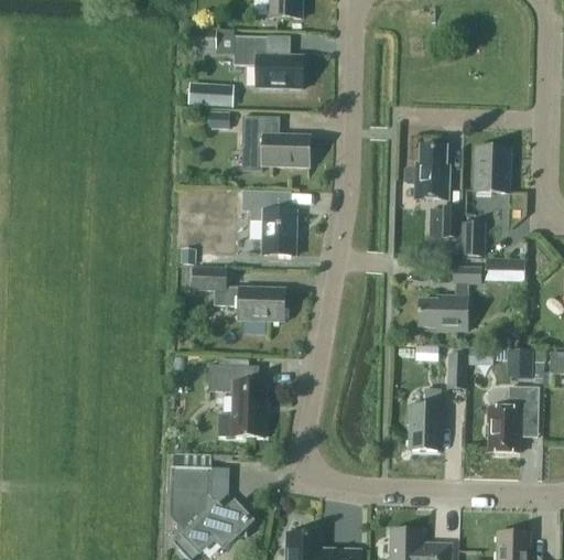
[(269,0),(269,15),(302,17),(302,0),(269,0)]
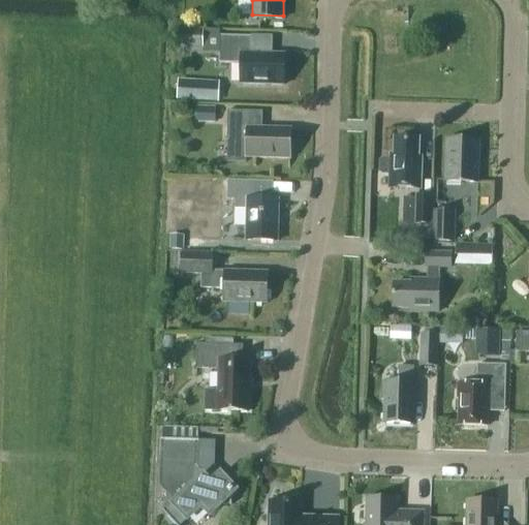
[(203,27),(178,27),(178,44),(203,44),(203,27)]
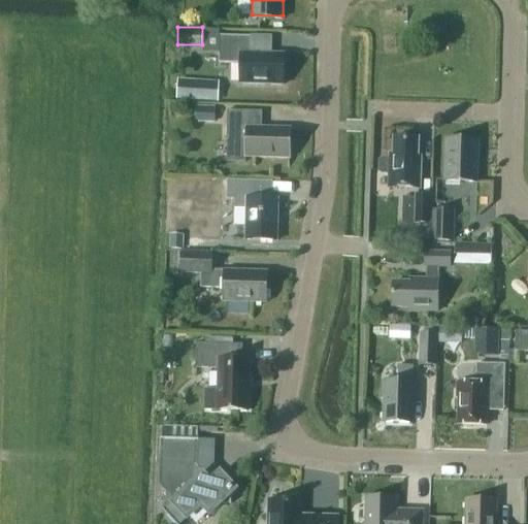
[(219,50),(219,59),(240,60),(240,80),(283,82),(284,51),(251,50),(251,33),(220,32),(220,28),(202,27),(202,44),(202,48),(219,50)]
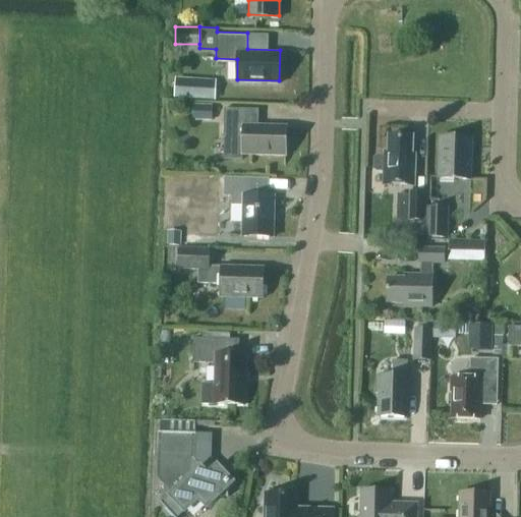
[(175,76),(174,95),(192,96),(193,78),(175,76)]
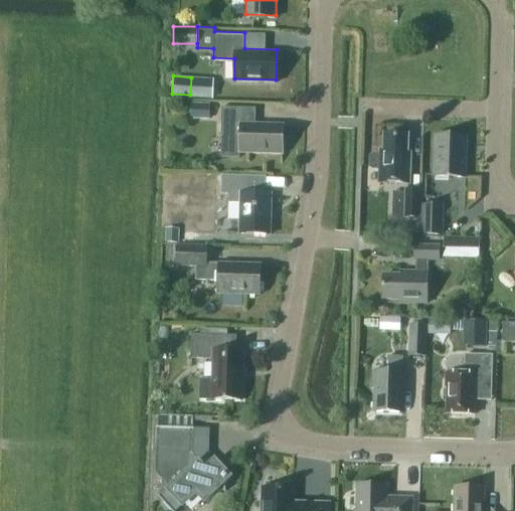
[(190,116),(210,116),(210,101),(191,100),(190,116)]
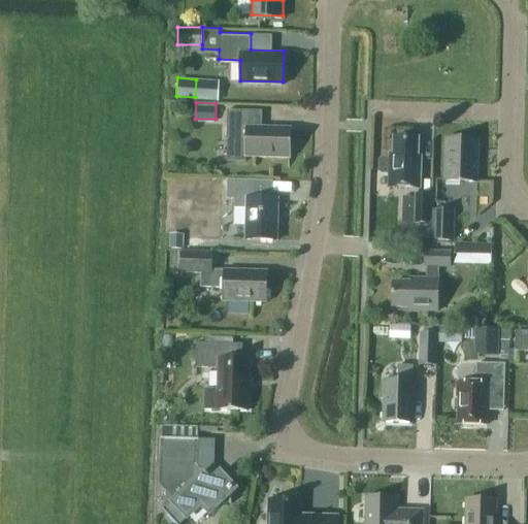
[(246,136),(245,154),(290,155),(291,125),(262,125),(262,108),(227,107),(226,136),(246,136)]
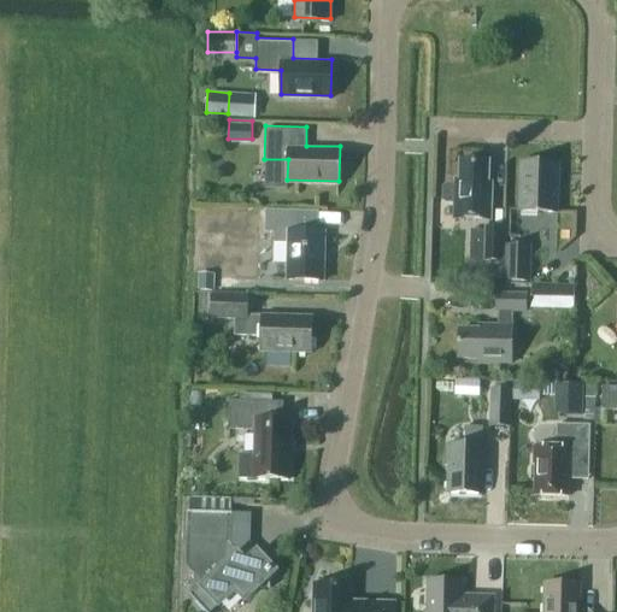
[(454,215),(491,216),(492,189),(488,189),(488,158),(459,158),(459,177),(456,177),(456,181),(446,181),(444,184),(442,195),(446,199),(454,199),(454,215)]
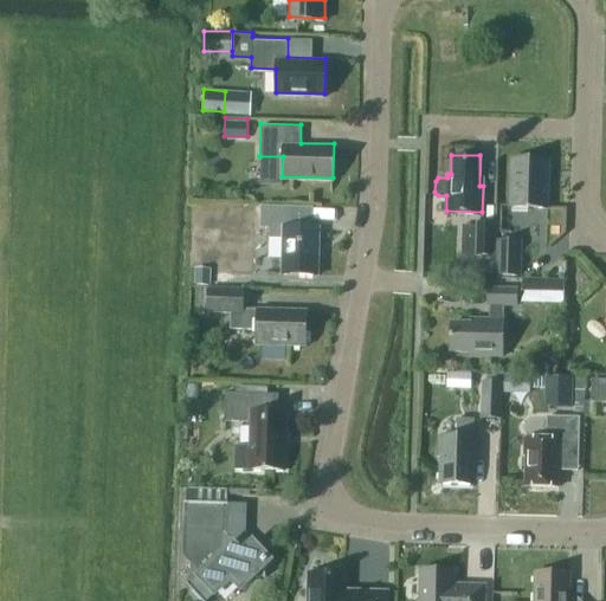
[(513,156),(510,204),(546,205),(548,157),(513,156)]
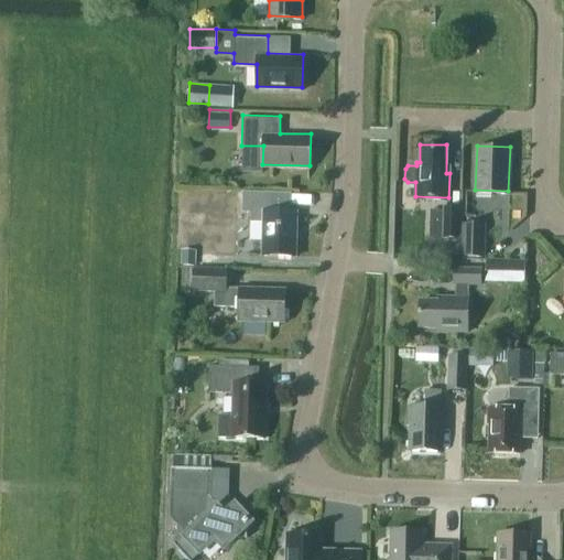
[(275,208),(275,190),(242,189),(242,210),(250,210),(250,219),(263,219),(262,252),(295,254),(296,210),(275,208)]
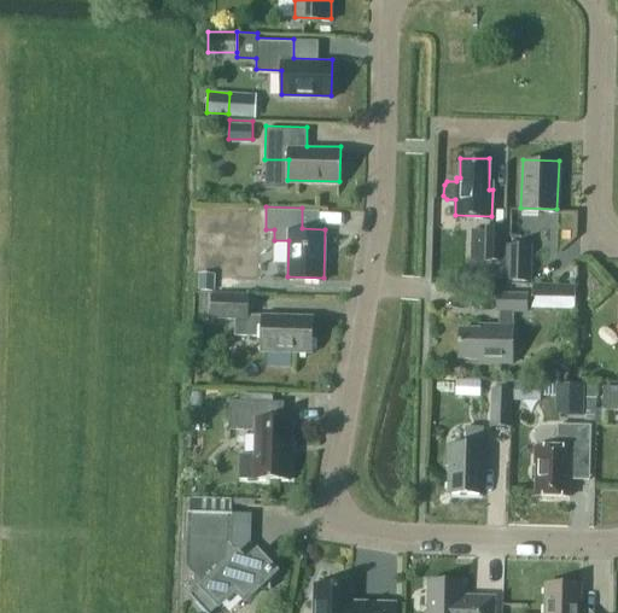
[(506,225),(487,225),(487,227),(485,258),(505,258),(506,225)]
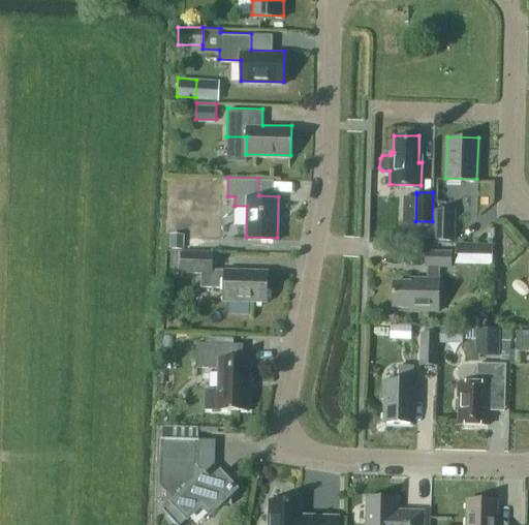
[(434,208),(433,239),(454,240),(455,209),(434,208)]
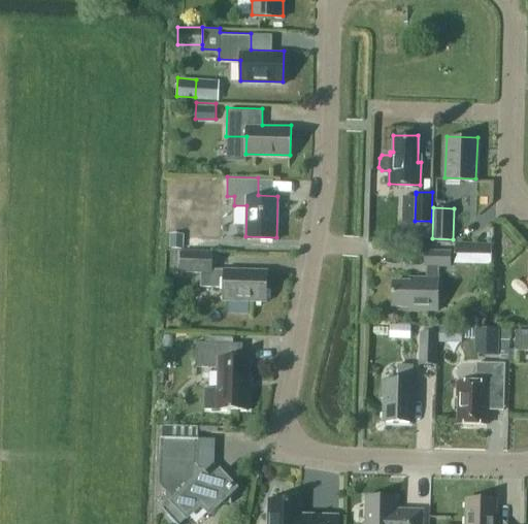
[(171,231),(170,246),(180,246),(182,231),(171,231)]
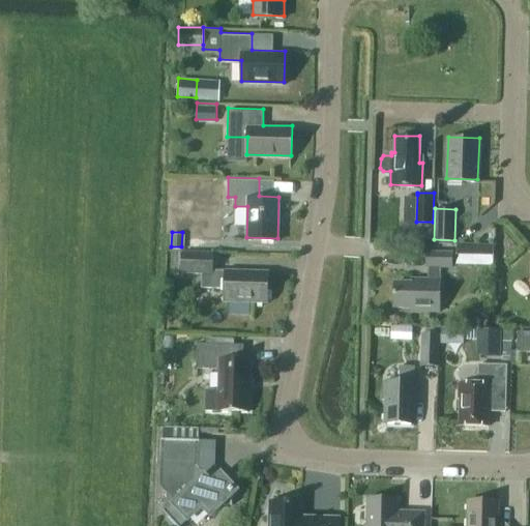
[(458,243),(457,260),(469,261),(470,244),(458,243)]
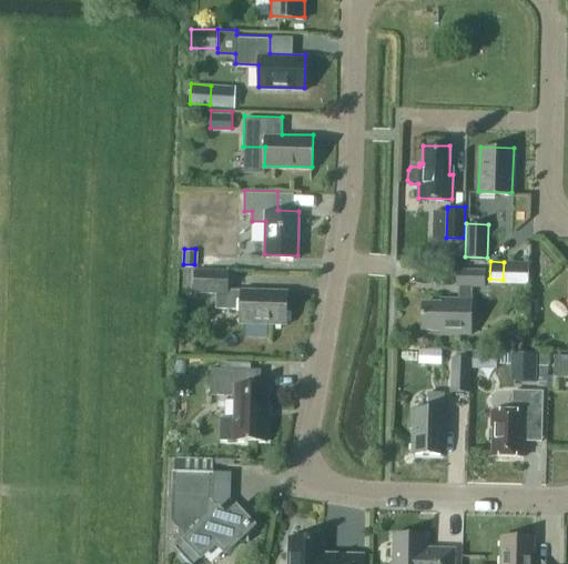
[(287,289),(229,286),(229,268),(193,267),(192,290),(215,291),(214,305),(241,306),(240,321),(286,322),(287,289)]
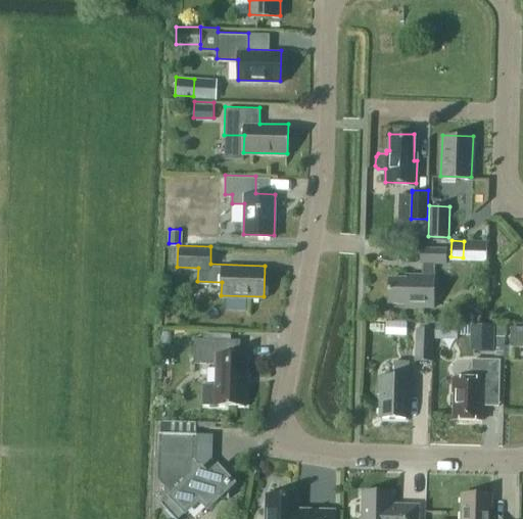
[(405,304),(433,305),(434,273),(433,273),(434,261),(445,262),(445,247),(421,246),(421,261),(423,261),(423,273),(406,273),(406,277),(389,276),(388,300),(405,301),(405,304)]
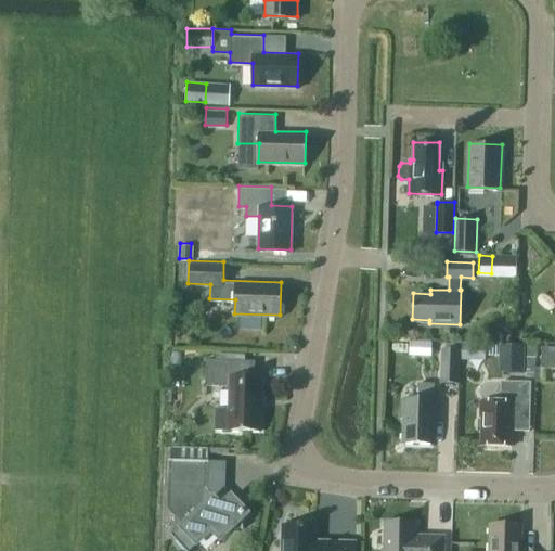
[(171,314),(170,322),(180,322),(180,314),(171,314)]
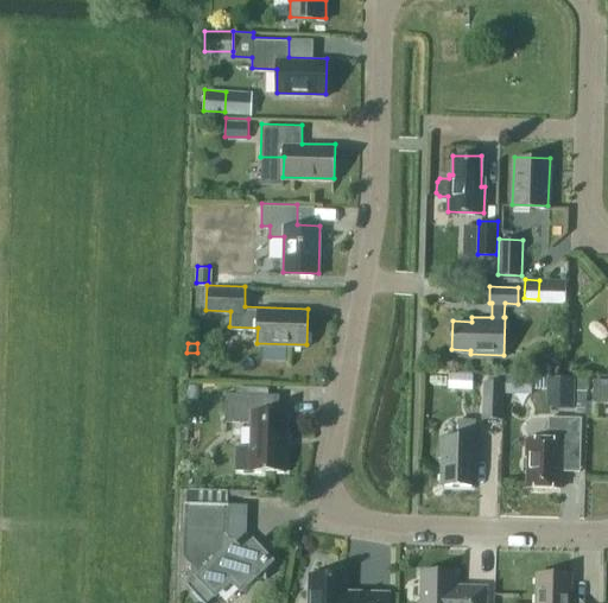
[(515,373),(506,372),(505,391),(514,391),(515,373)]
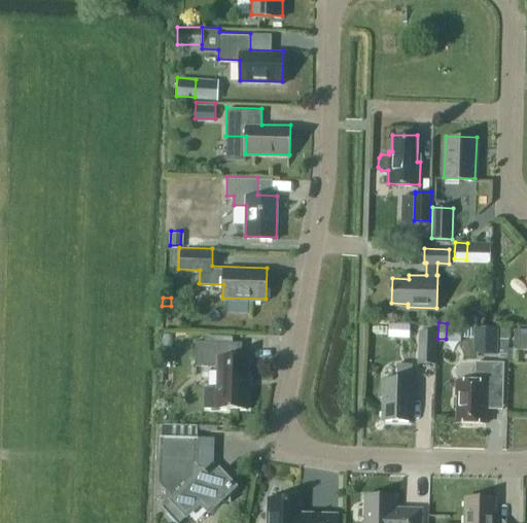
[(476,325),(476,350),(498,351),(498,326),(476,325)]
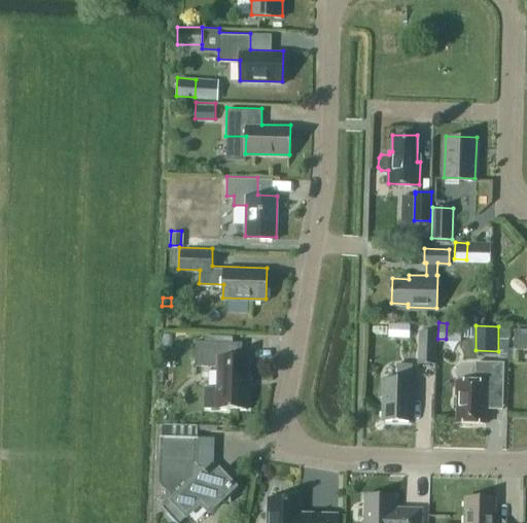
[(526,327),(515,327),(514,347),(526,347),(526,327)]
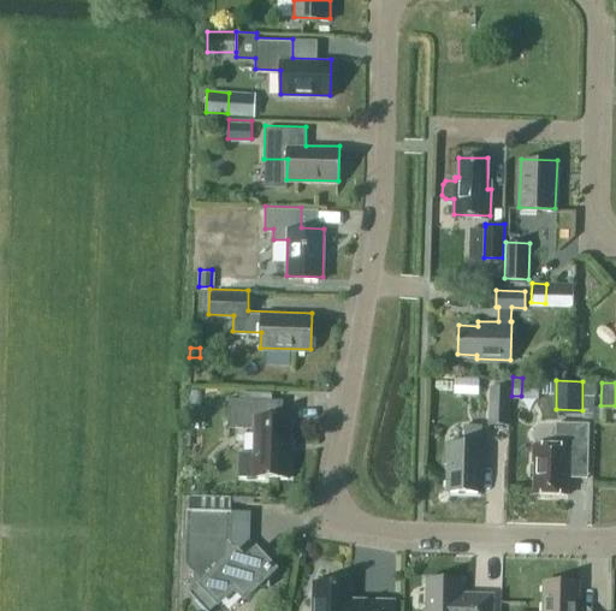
[(487,421),(509,422),(510,385),(490,384),(487,421)]
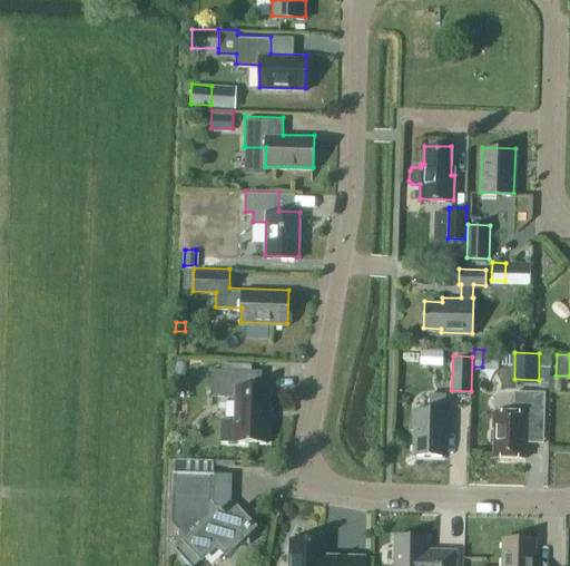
[(262,369),(213,367),(212,393),(236,394),(235,417),(222,416),(220,438),(267,440),(268,386),(262,386),(262,369)]
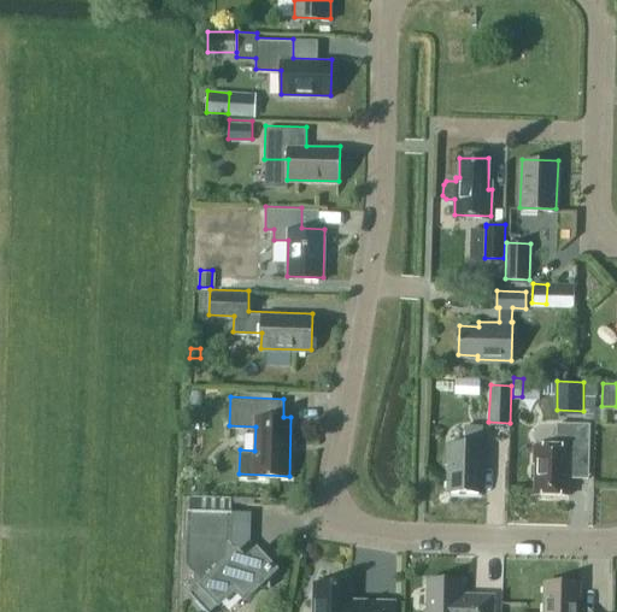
[(589,422),(557,421),(557,443),(534,443),(534,460),(535,460),(535,492),(569,493),(570,451),(588,452),(589,422)]
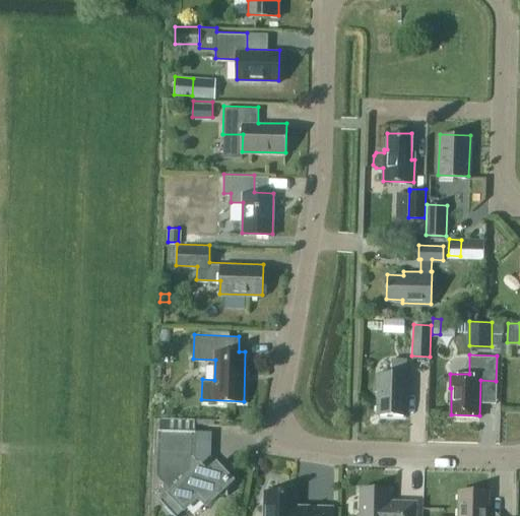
[(406,373),(406,358),(392,357),(392,373),(375,372),(374,389),(378,389),(378,412),(406,413),(407,373),(406,373)]
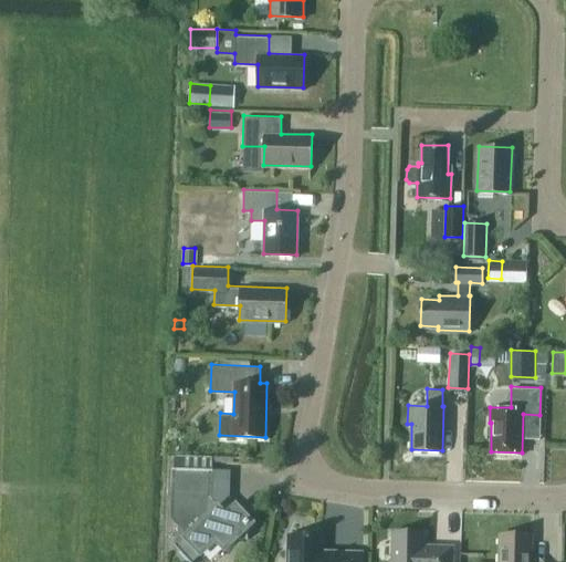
[(227,513),(209,495),(209,469),(212,469),(213,468),(176,467),(175,514),(190,532),(176,545),(174,543),(173,544),(189,561),(191,561),(190,561),(216,538),(224,547),(237,536),(245,536),(245,537),(248,537),(248,526),(251,522),(248,518),(249,509),(239,509),(236,506),(227,513)]
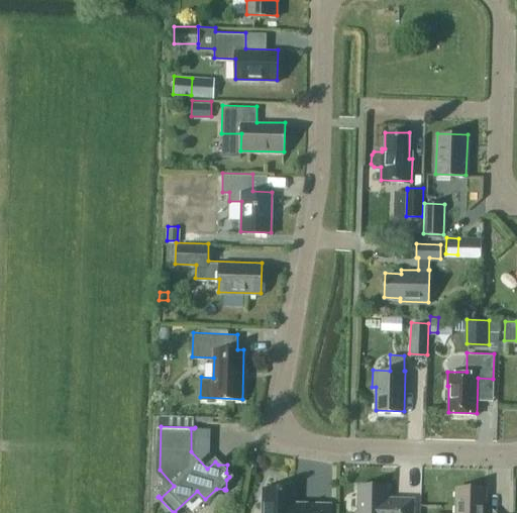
[(388,485),(358,484),(357,512),(413,512),(414,497),(387,496),(388,485)]
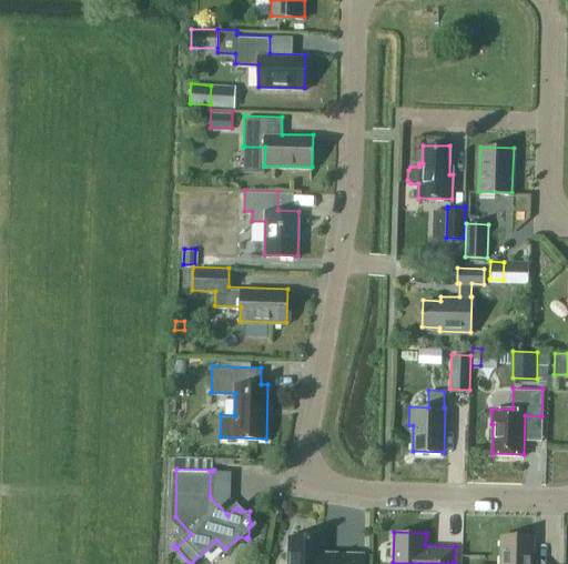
[(533,563),(534,535),(501,535),(500,563),(533,563)]
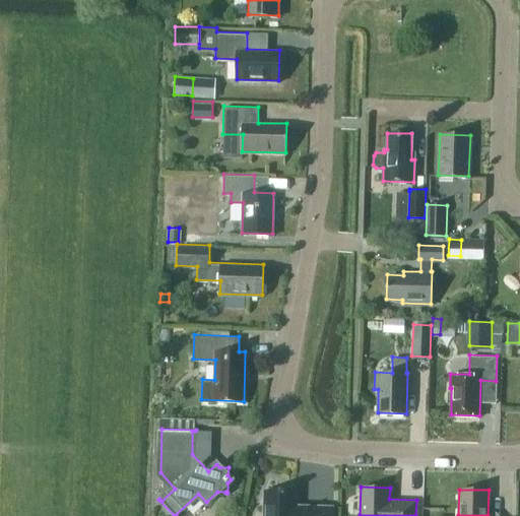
[(264,491),(263,515),(332,515),(332,505),(296,505),(297,491),(264,491)]
